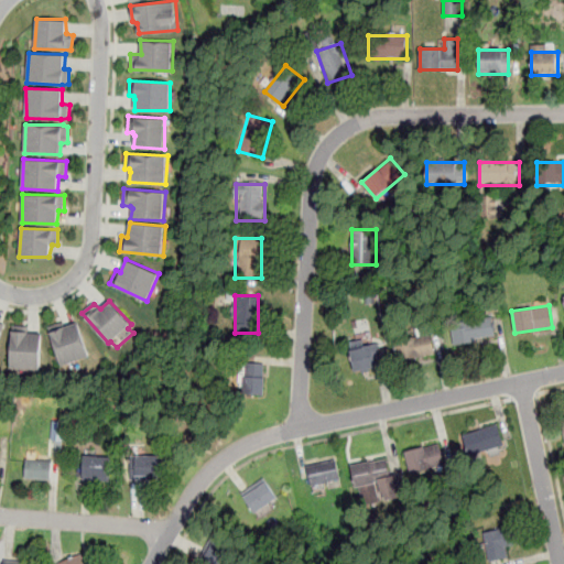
[(454,345),(496,337),(492,317),(451,325),(454,345)]
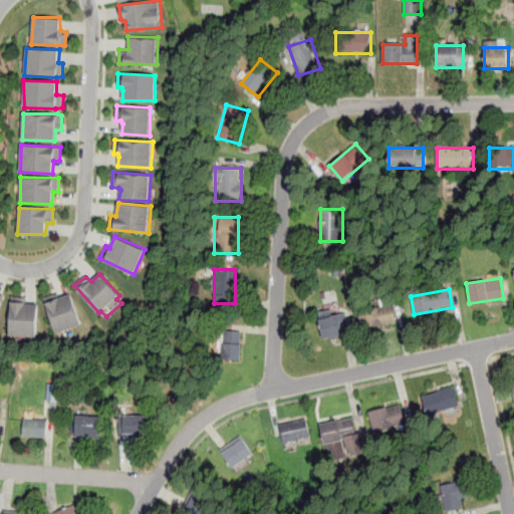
[(44,298),(54,294),(55,299),(70,294),(81,323),(71,328),(72,333),(65,335),(62,331),(55,332),(44,298)]
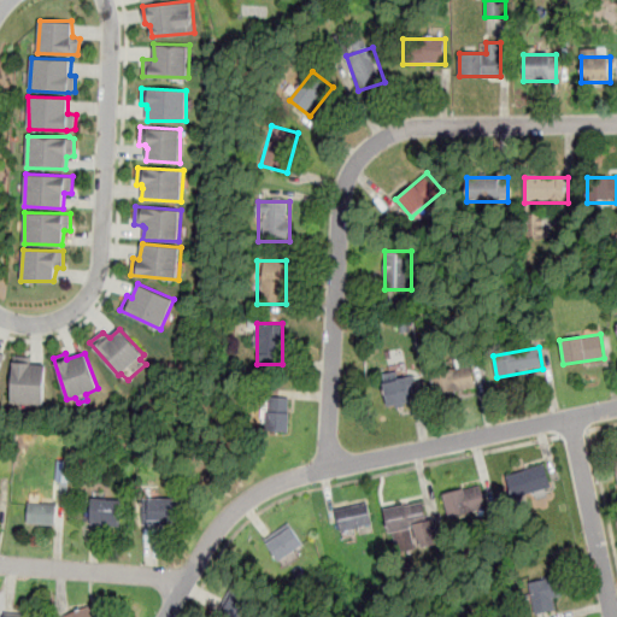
[(13,401),(45,403),(45,363),(33,363),(33,357),(13,356),(13,401)]
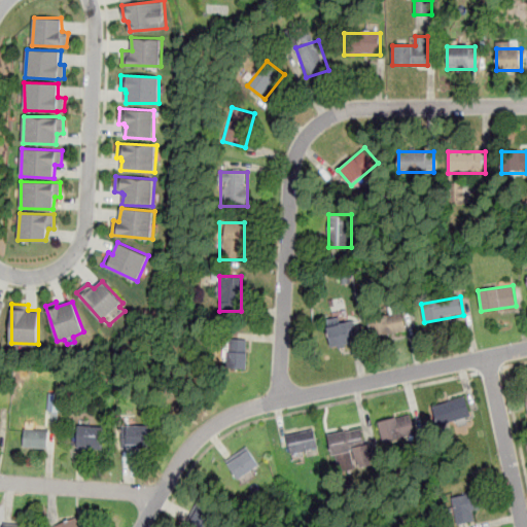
[(370,321),(375,340),(407,330),(401,312),(370,321)]
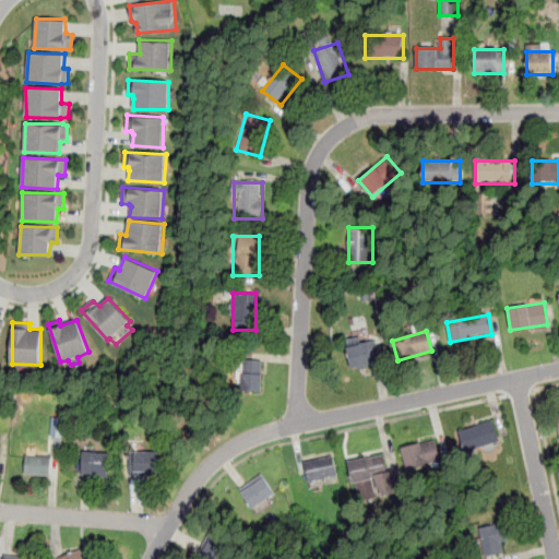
[(352,367),(377,364),(373,340),(347,344),(352,367)]
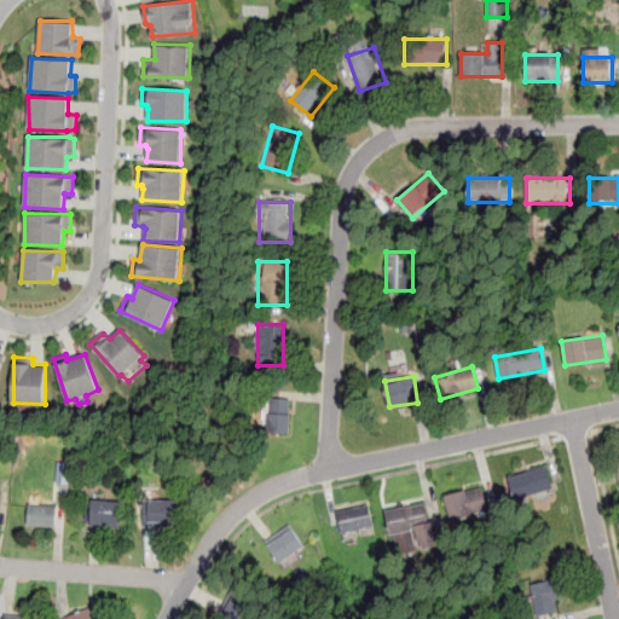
[(256,433),(289,433),(289,398),(256,398),(256,433)]
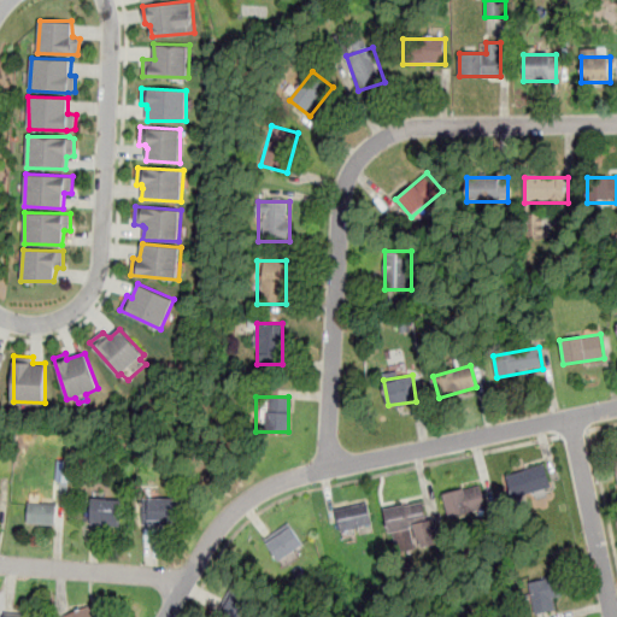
[(71,482),(72,460),(57,460),(56,481),(71,482)]
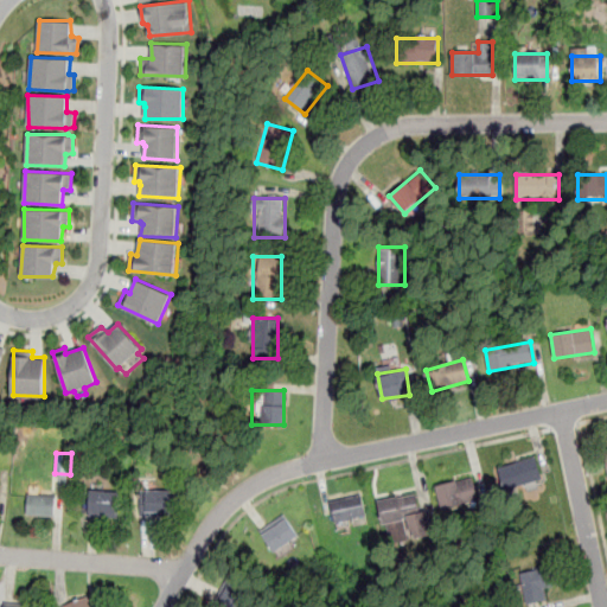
[(543,480),(536,457),(498,467),(505,491),(543,480)]
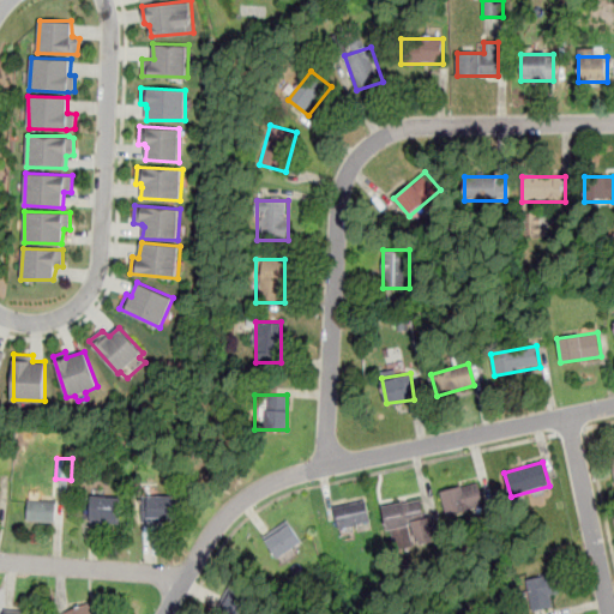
[(480,483),(441,491),(446,516),(485,509),(480,483)]
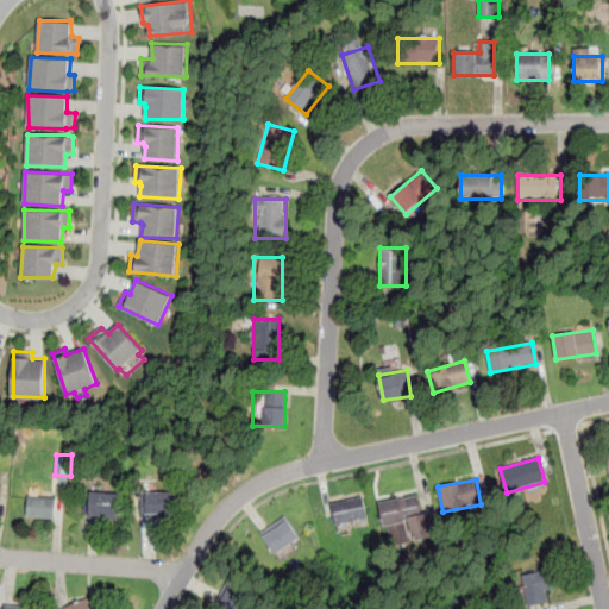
[(119,493),(89,491),(89,518),(118,519),(119,493)]
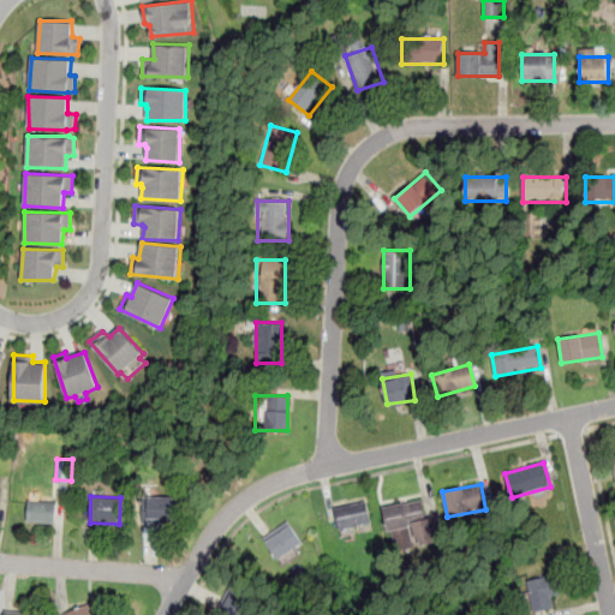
[(177,496),(142,496),(142,521),(178,521),(177,496)]
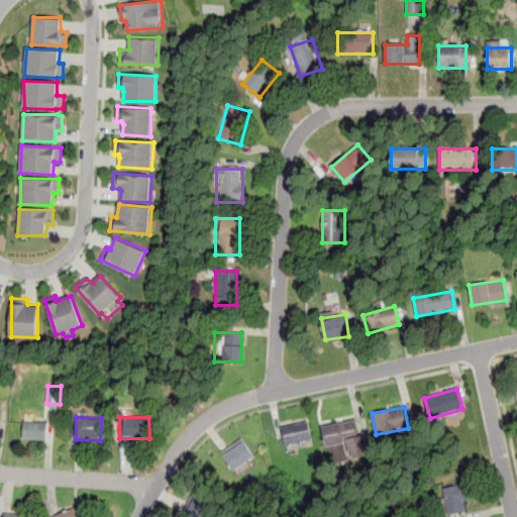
[(280,428),(286,447),(313,439),(307,420),(280,428)]
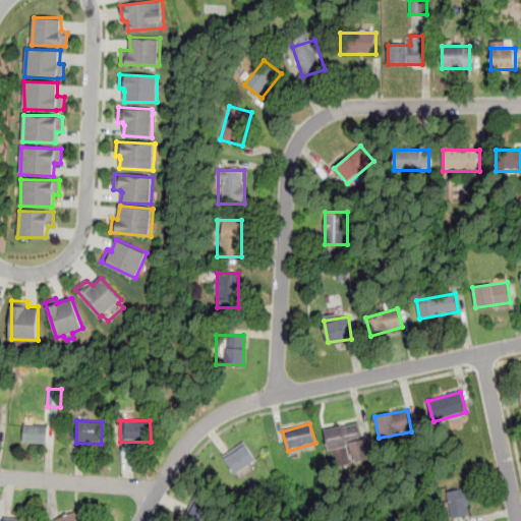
[(331,462),(367,457),(362,423),(326,428),(331,462)]
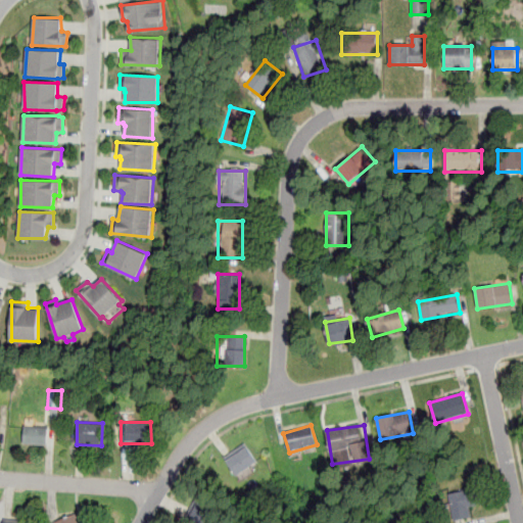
[(48,427),(24,426),(22,443),(47,444),(48,427)]
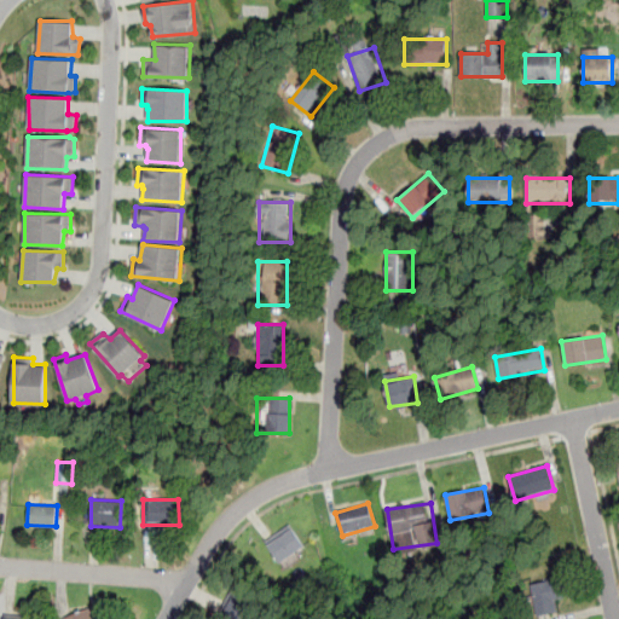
[(305,547),(290,525),(265,542),(279,563),(305,547)]
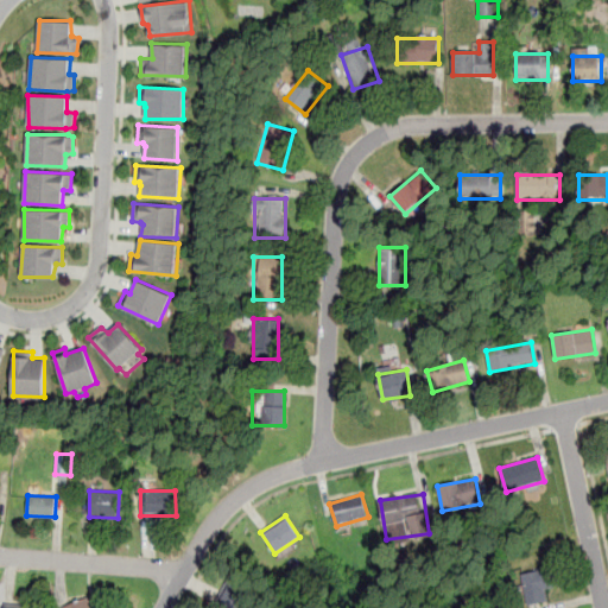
[(555,588),(550,568),(519,575),(526,607),(548,602),(545,590),(555,588)]
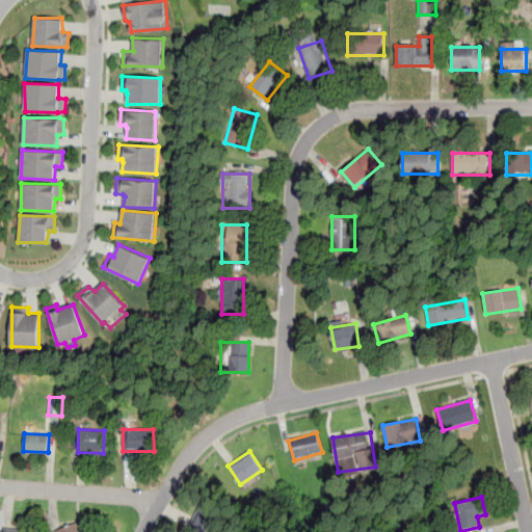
[(216,531),(221,510),(197,504),(191,531),(216,531)]
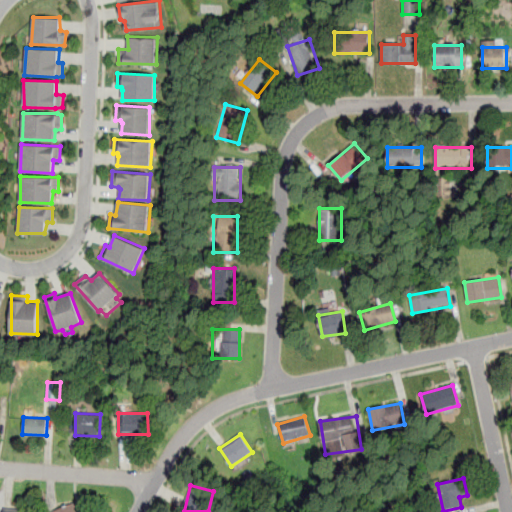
[(76,511),(74,503),(53,509),(53,511),(76,511)]
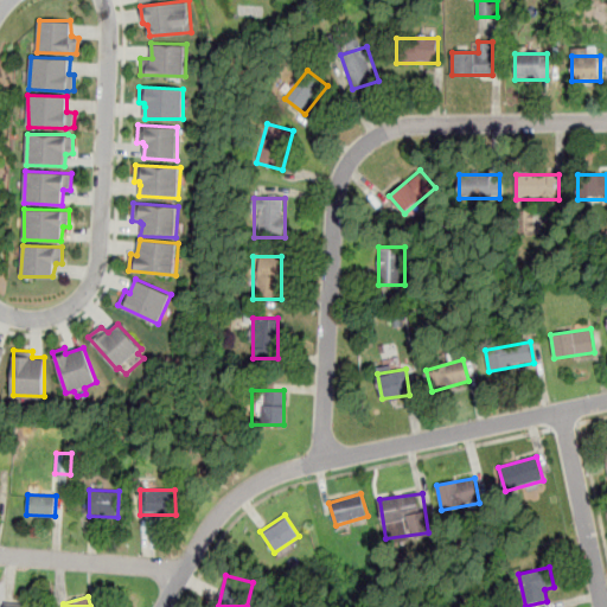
All buildings are outlined.
